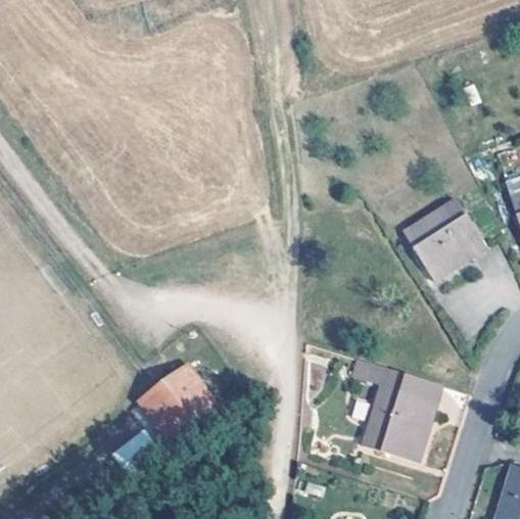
[(519,193),(519,174),(505,180),(510,196),(519,193)]
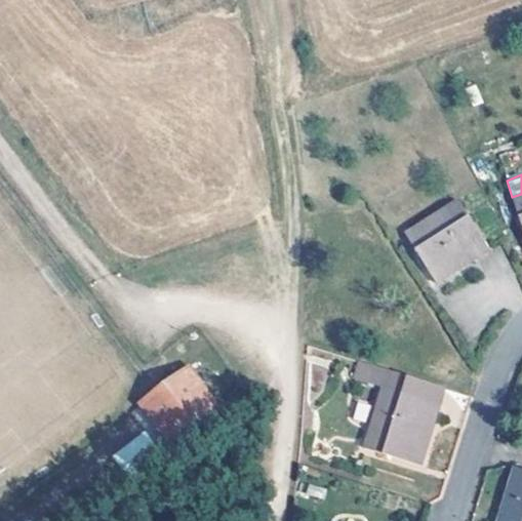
[(521,194),(512,197),(521,227),(521,194)]
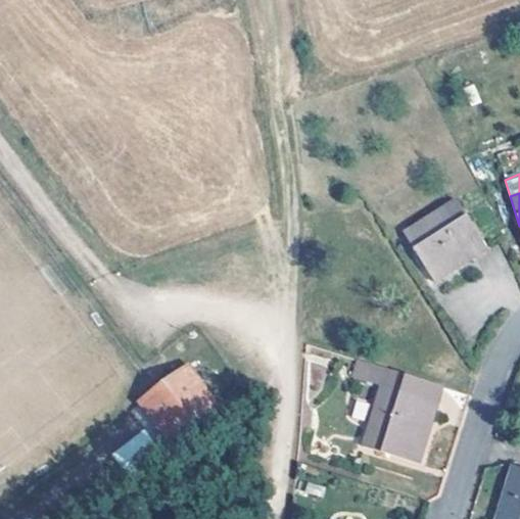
[(485,246),(454,198),(403,231),(434,281),(485,246)]
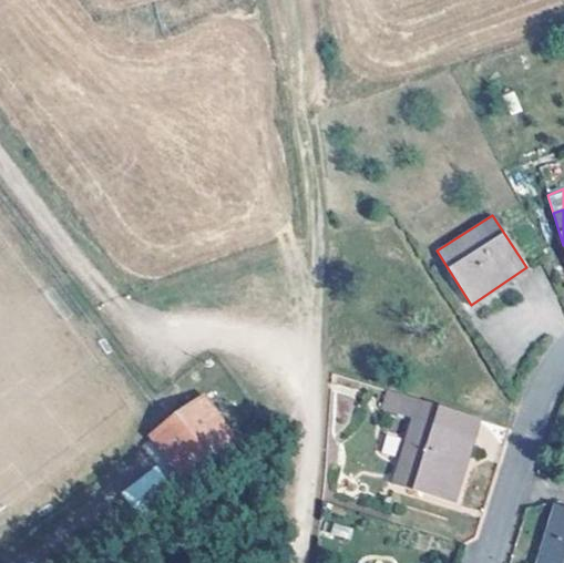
[(180,476),(236,433),(202,387),(144,428),(180,476)]
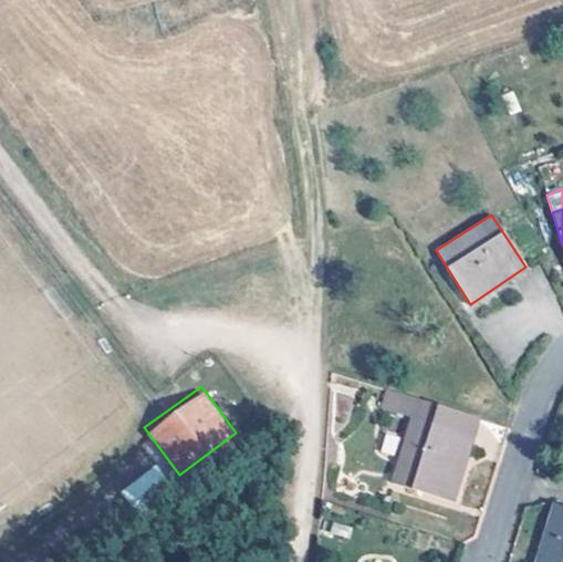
[(416,396),(400,392),(395,409),(410,414),(416,396)]
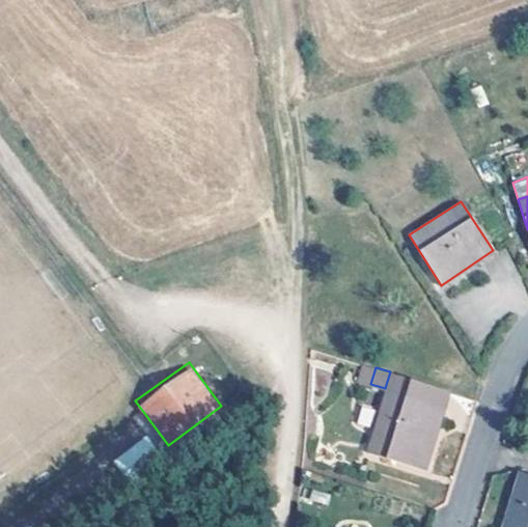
[(438,387),(390,371),(385,388),(367,451),(424,469),(443,406),(434,403),(438,387)]
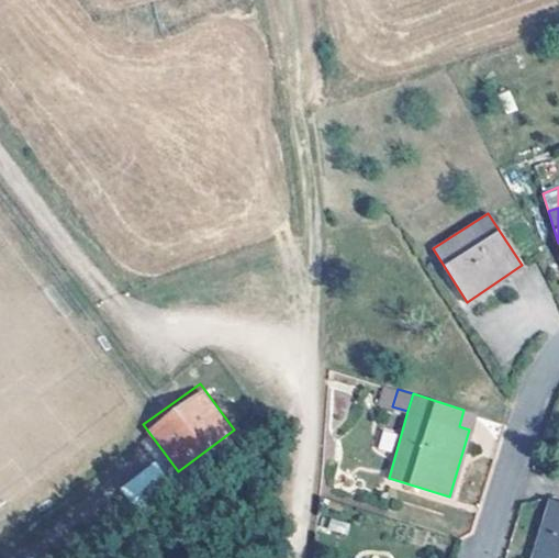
[(474,413),(464,410),(459,426),(469,430),(474,413)]
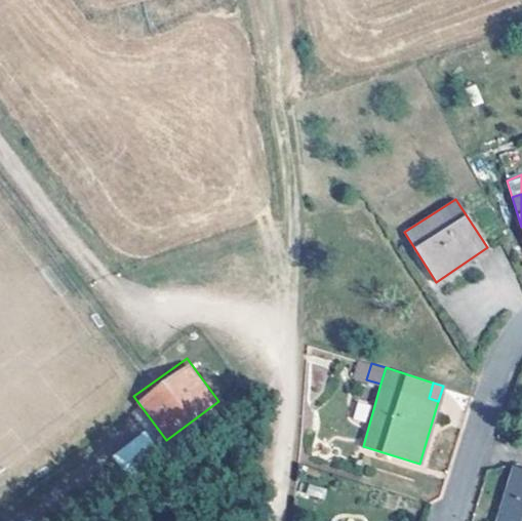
[(143,428),(110,447),(123,471),(157,451),(143,428)]
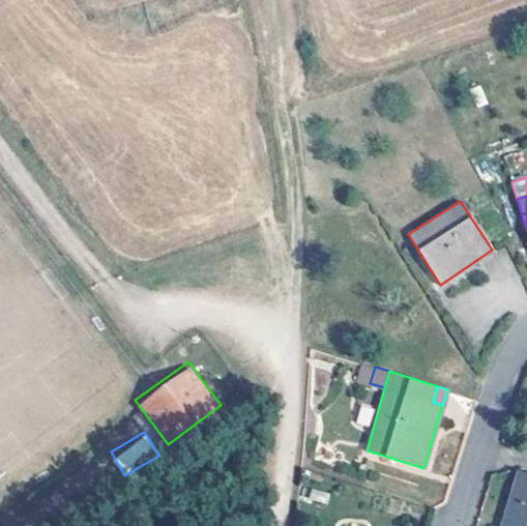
[(526,525),(526,471),(520,469),(502,525),(526,525)]
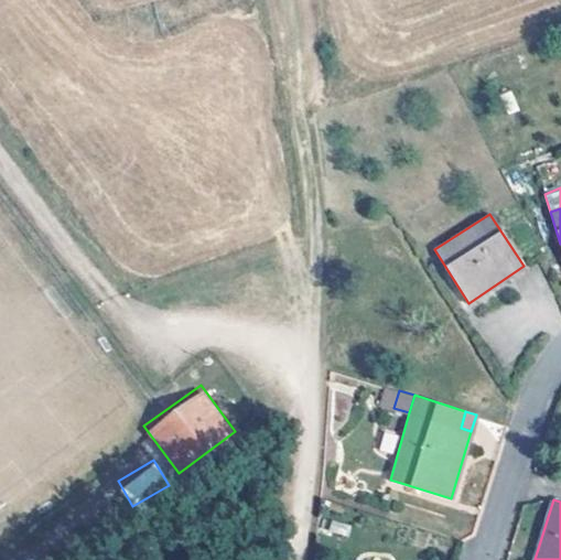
All buildings are outlined.
